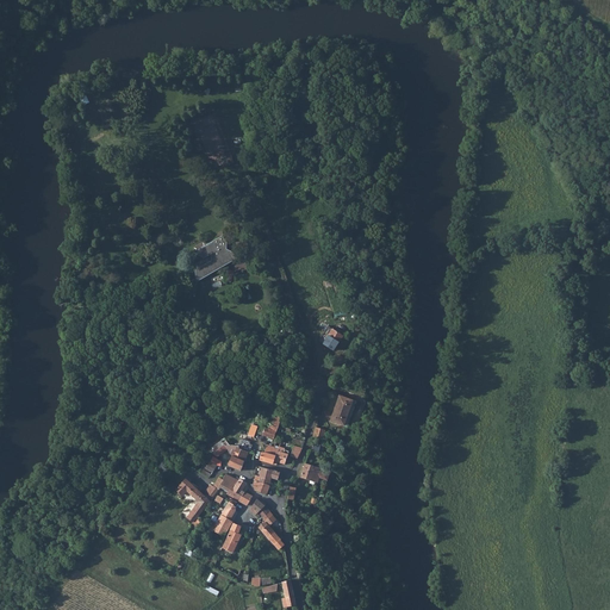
[(201,256),(207,254),(207,251),(206,251),(226,244),(226,232),(193,251),(201,256)]
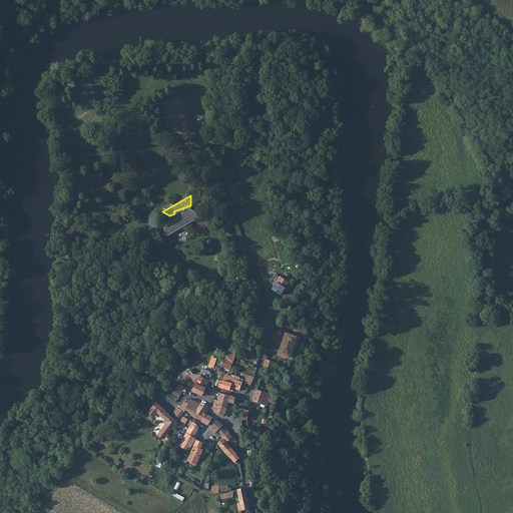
[(174,211),(180,215),(190,212),(190,208),(190,205),(173,211),(174,211)]
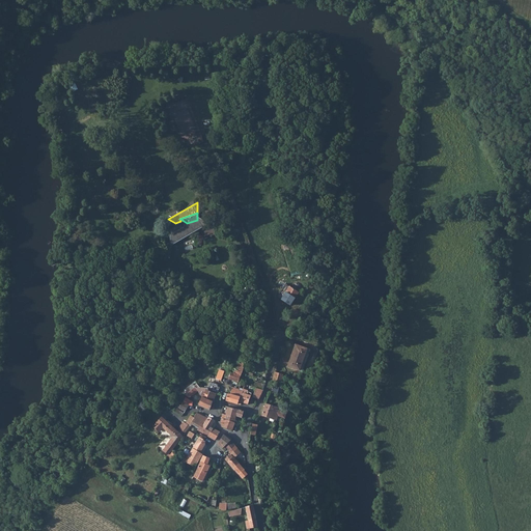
[(171,238),(172,241),(175,241),(175,239),(179,239),(179,235),(184,235),(184,234),(188,234),(188,231),(192,231),(192,229),(197,229),(197,220),(187,223),(170,232),(170,238),(171,238)]
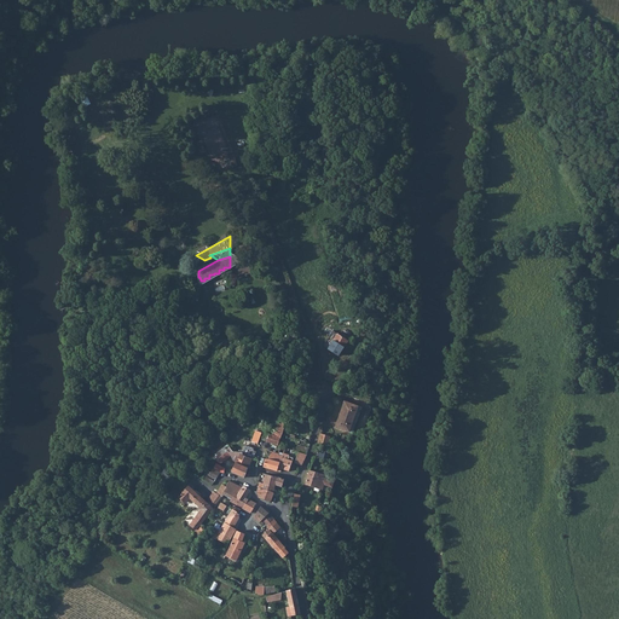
[(331,330),(323,346),(339,356),(347,340),(331,330)]
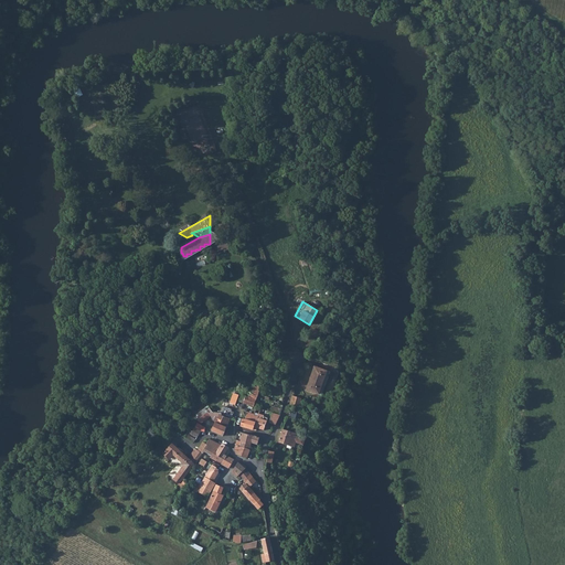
[(330,370),(327,369),(315,364),(313,364),(306,387),(319,392),(322,393),(330,370)]
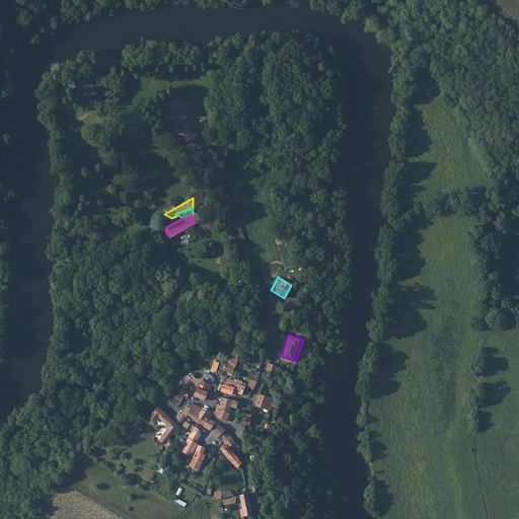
[(277,365),(269,362),(266,371),(275,373),(277,365)]
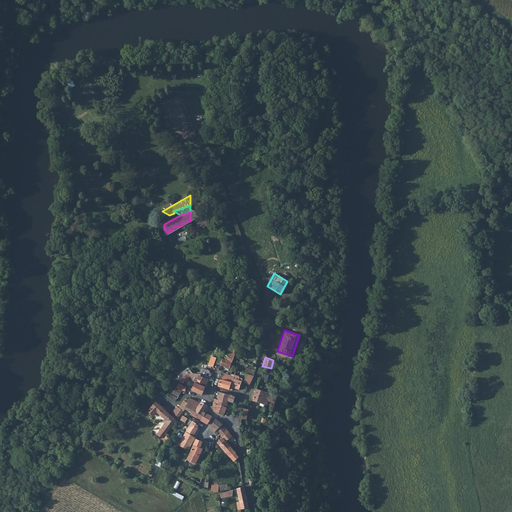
[(236,367),(238,360),(232,358),(231,361),(229,366),(231,366),(236,367)]
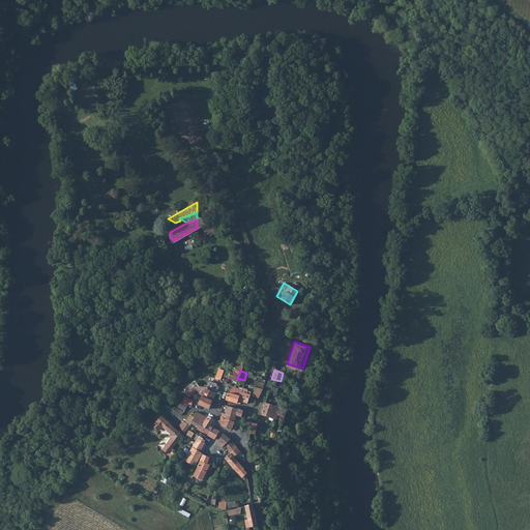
[(238,402),(241,391),(241,389),(244,380),(239,379),(237,386),(228,384),(227,389),(231,389),(230,392),(227,391),(225,399),(238,402)]
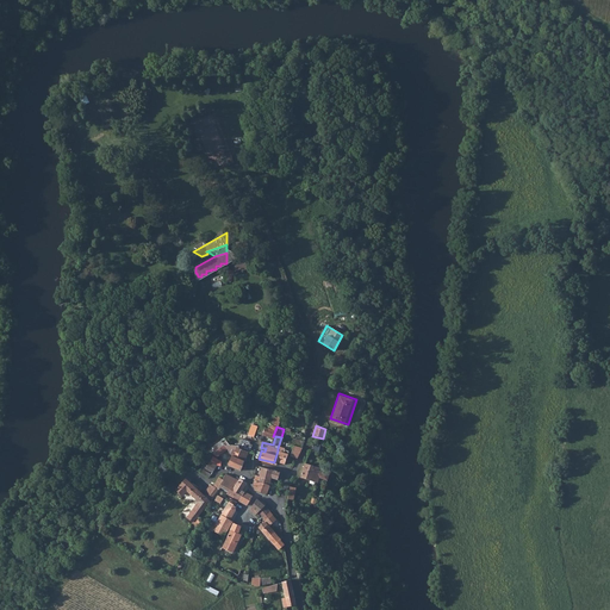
[(294,444),(302,447),(304,440),(292,437),(291,443),(294,444)]
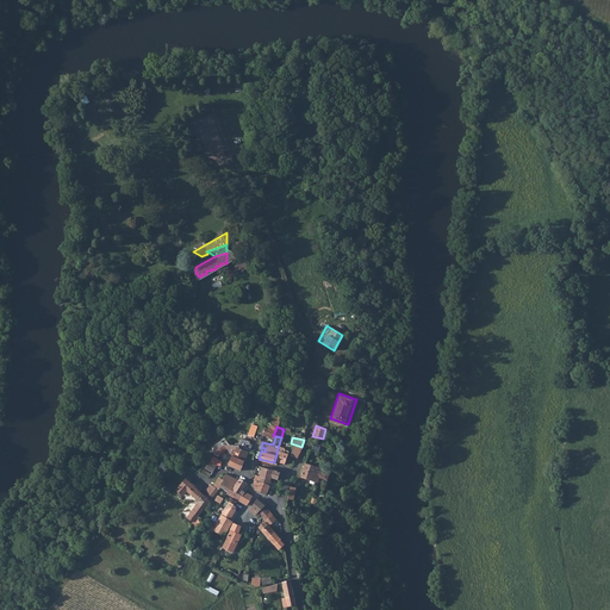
[(238,447),(248,450),(251,452),(254,453),(256,443),(249,441),(240,439),(238,447)]
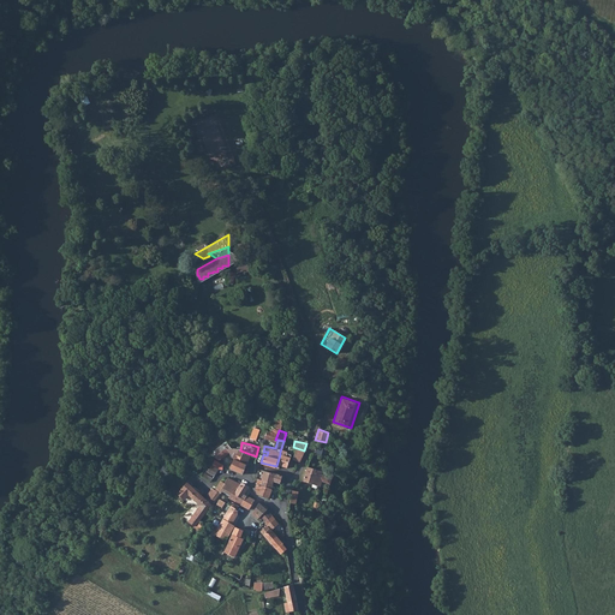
[(218,448),(225,455),(230,452),(225,446),(222,443),(218,448)]
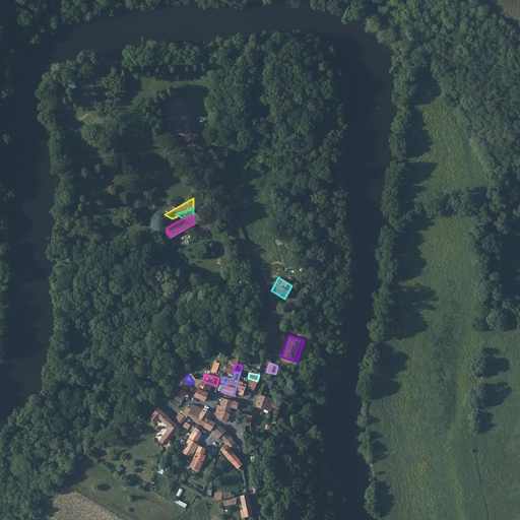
[(179,382),(185,388),(190,385),(184,379),(181,381),(179,382)]
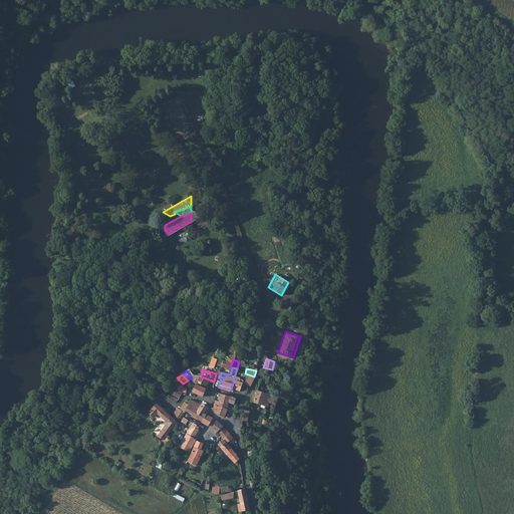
[(245,383),(250,386),(254,376),(248,374),(244,383),(245,383)]
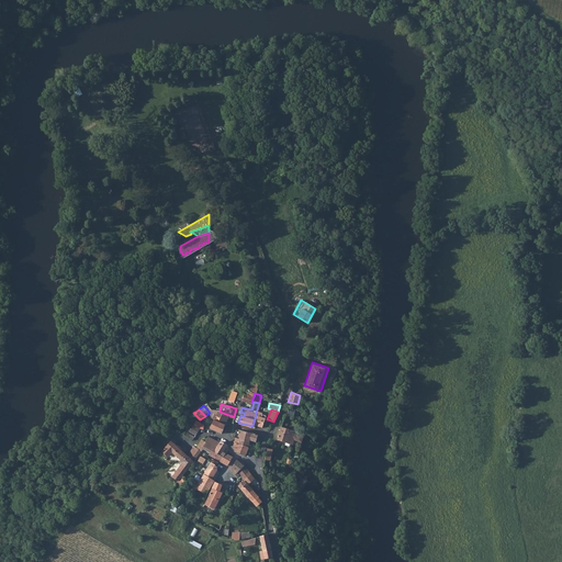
[(220,412),(217,416),(215,419),(225,423),(226,419),(228,415),(220,412)]
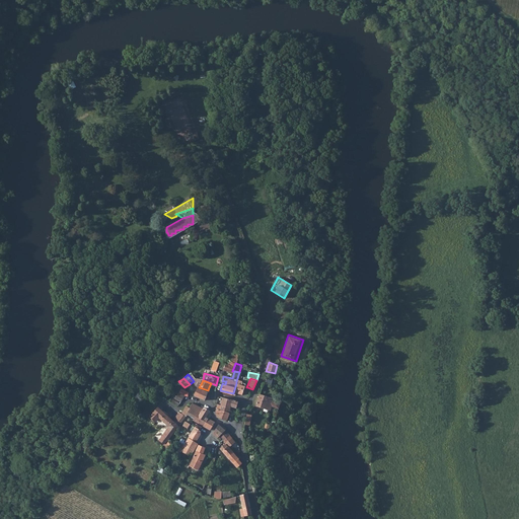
[(236,383),(233,393),(235,394),(236,392),(242,394),(245,382),(241,381),(241,382),(240,384),(236,383)]
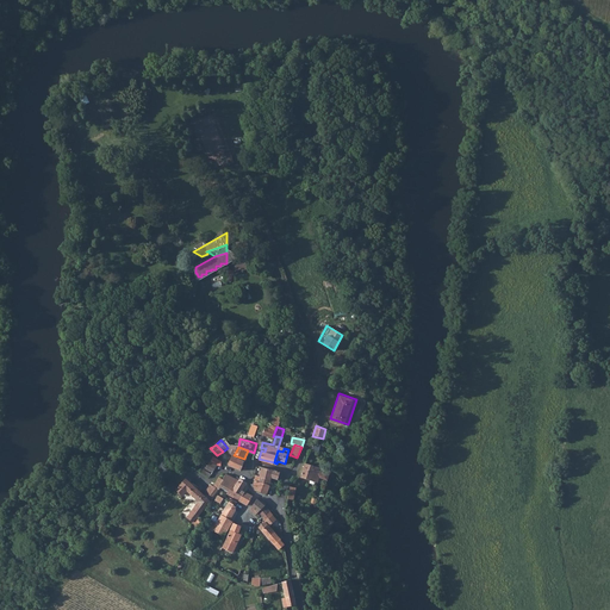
[(228,464),(240,470),(244,459),(234,455),(232,454),(228,464)]
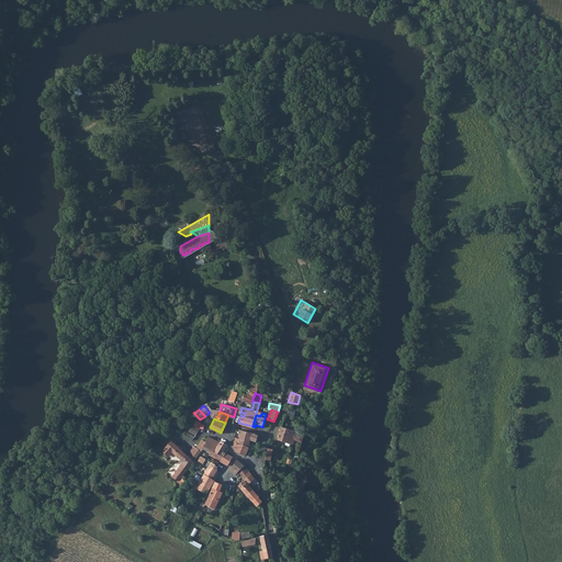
[(198,420),(192,429),(189,427),(184,435),(193,439),(195,435),(198,436),(201,428),(203,429),(206,425),(198,420)]
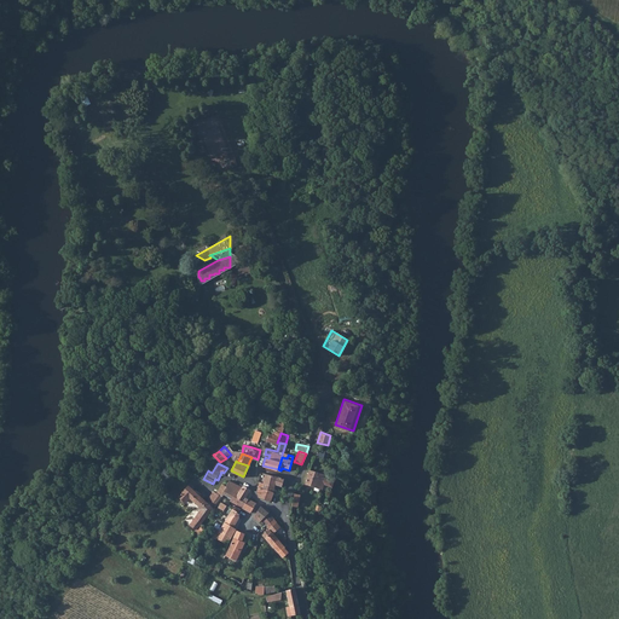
[(325,474),(310,469),(305,482),(322,489),(324,482),(325,476),(325,474)]
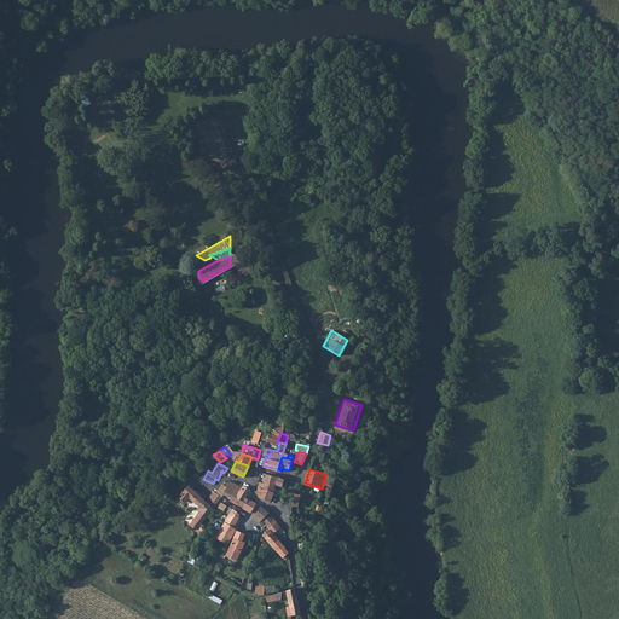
[(264,482),(275,486),(276,484),(278,476),(266,473),(264,482)]
